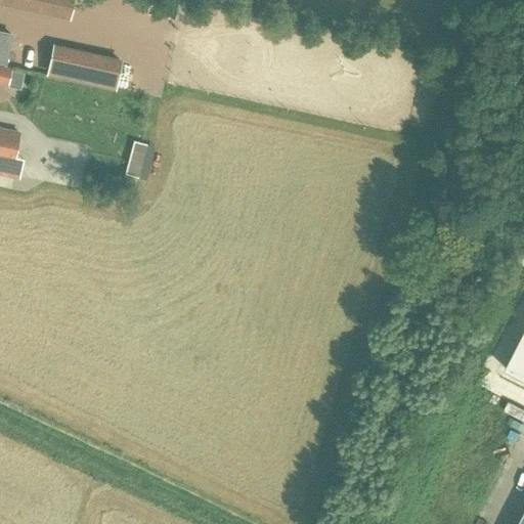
[(74,0),(0,0),(0,5),(70,20),(74,0)]
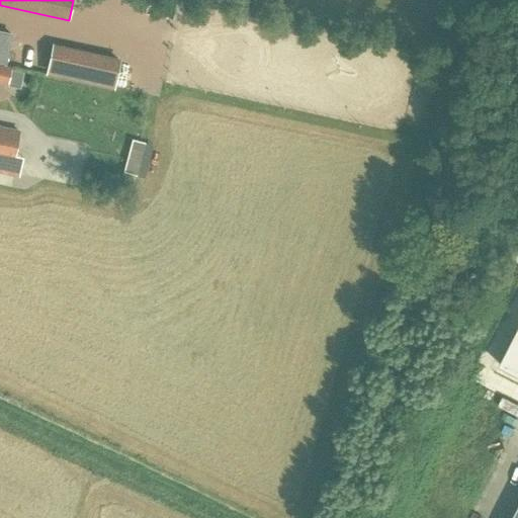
[(0,64),(3,65),(10,34),(0,31),(0,64)]
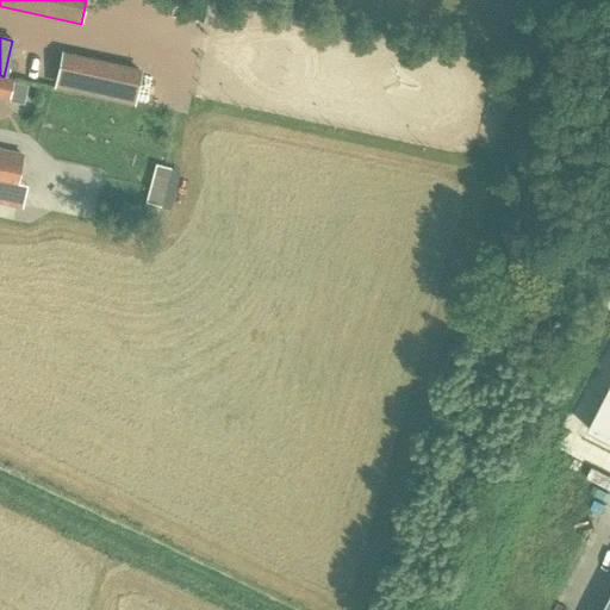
[(58,82),(83,87),(91,57),(64,53),(58,82)]
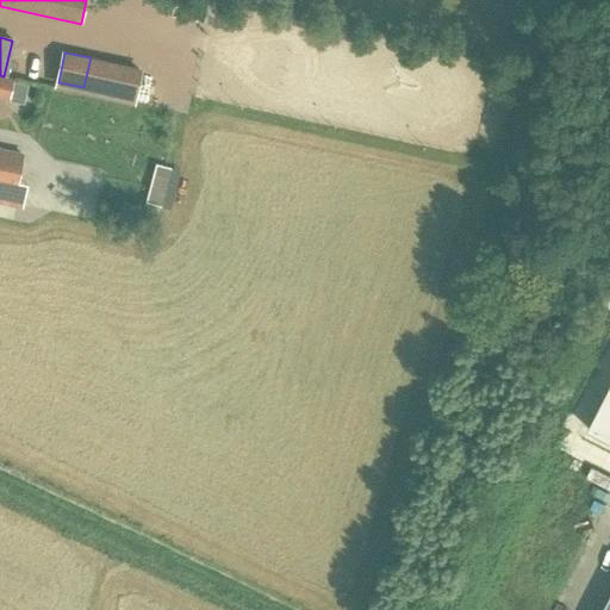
[(0,97),(10,100),(14,79),(0,75),(0,97)]
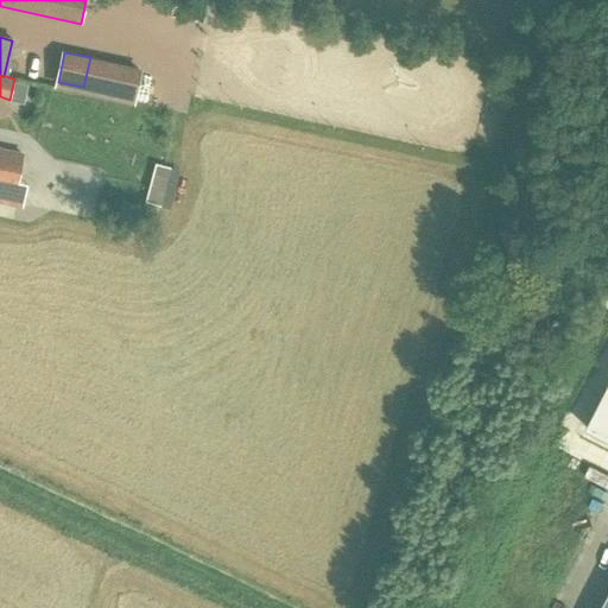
[(0,185),(17,189),(24,152),(0,147),(0,185)]
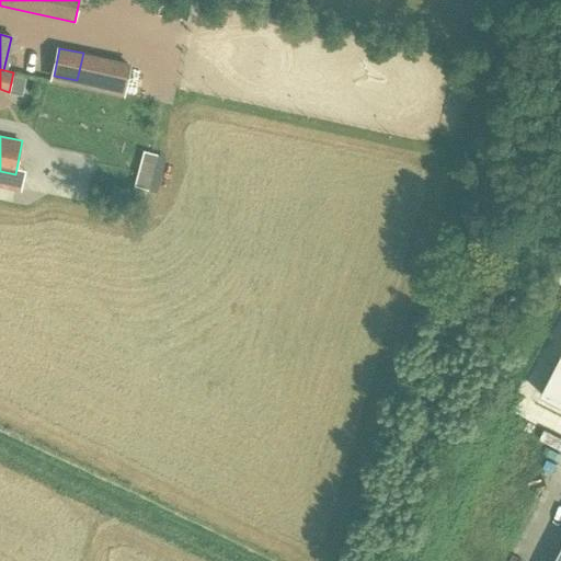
[(145,174),(162,180),(169,158),(151,152),(145,174)]
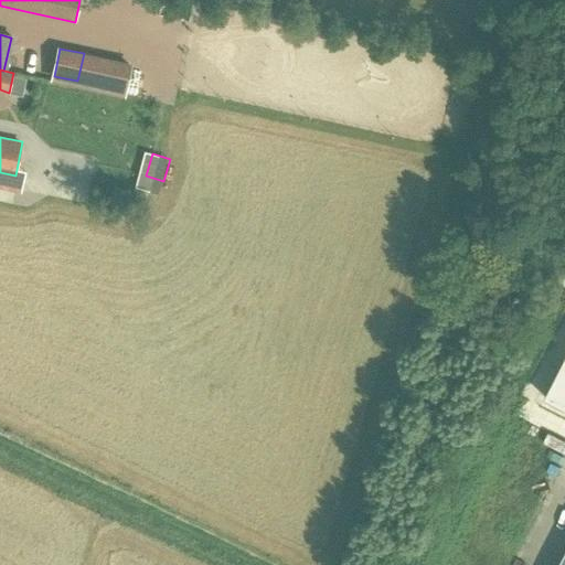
[(564,360),(545,398),(564,407),(564,360)]
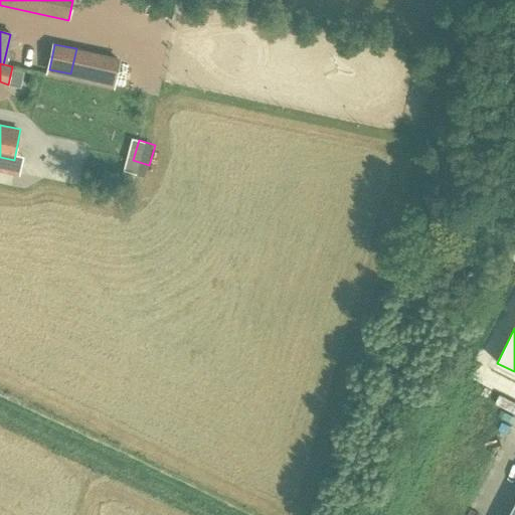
[(477,500),(483,479),(473,477),(467,497),(477,500)]
